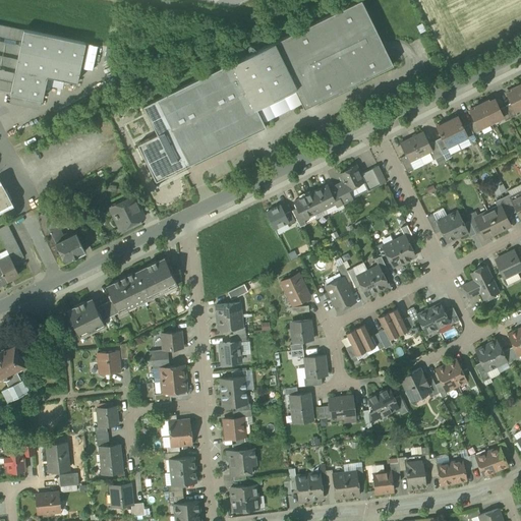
[(361,0),(273,44),(297,95),(302,104),(304,109),(393,65),(361,0)]
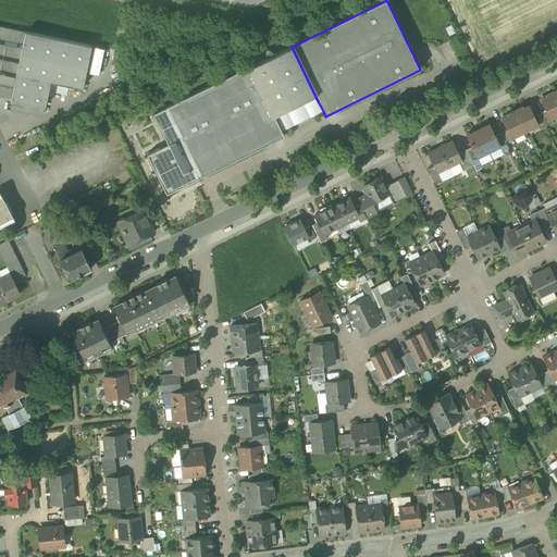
[(0,97),(11,99),(25,33),(0,27),(0,97)]
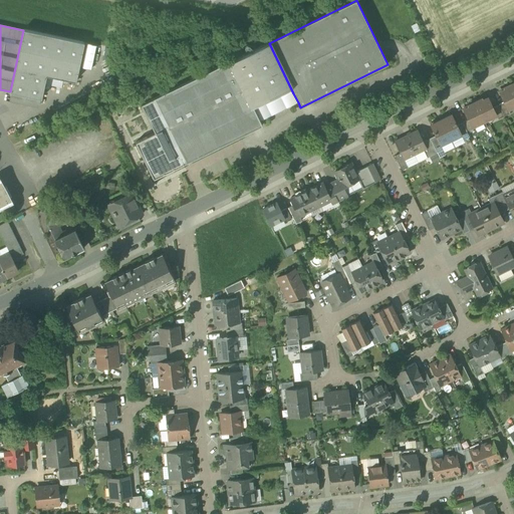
[(23,30),(10,91),(10,92),(11,92),(40,98),(41,99),(44,83),(46,75),(63,79),(76,81),(84,43),(23,30)]
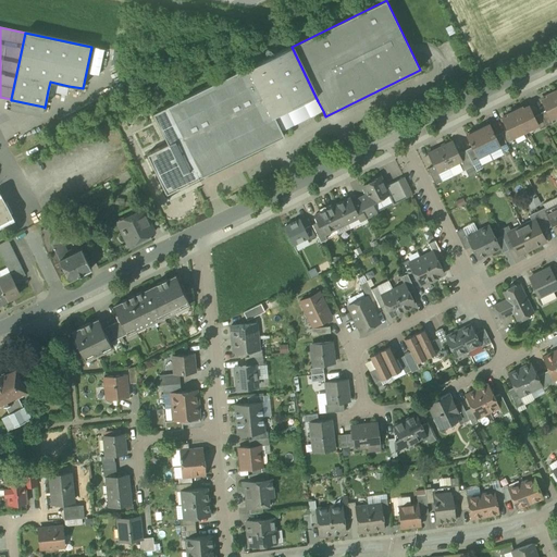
[(94,47),(88,73),(99,76),(104,49),(94,47)]
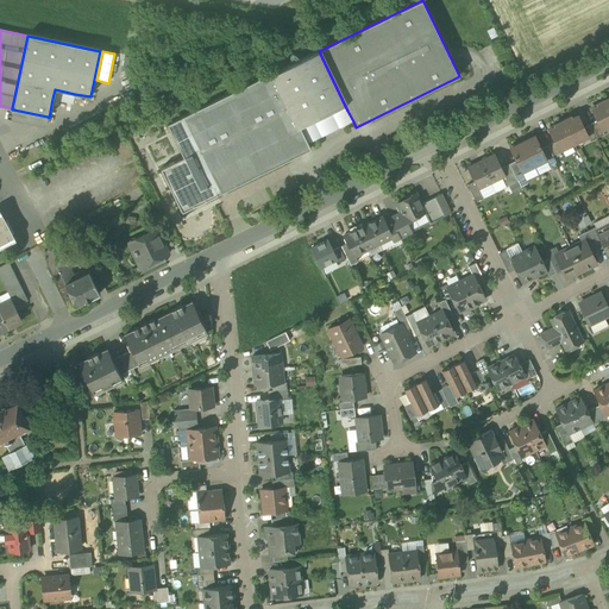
[(339,115),(347,111),(319,51),(272,73),(302,133),(311,130),(313,121),(319,124),(330,118),(331,113),(339,115)]
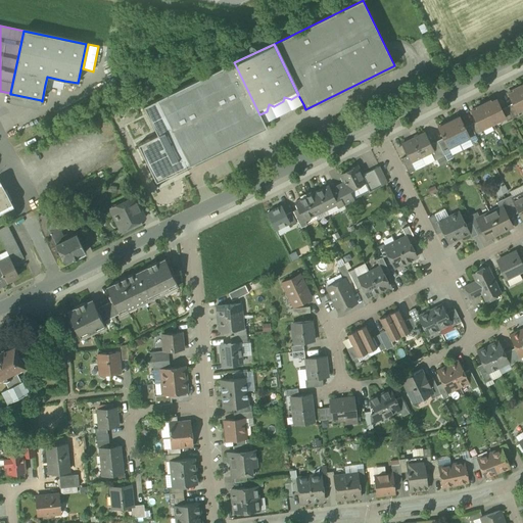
[(265,124),(259,114),(234,62),(154,101),(154,102),(144,107),(158,136),(138,145),(156,182),(167,177),(168,180),(178,176),(176,173),(187,168),(267,128),(265,124)]
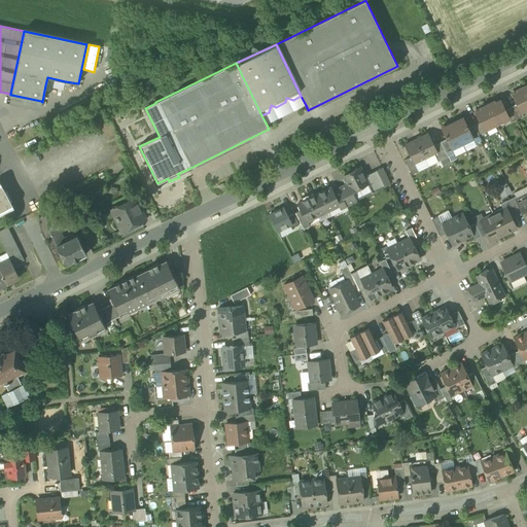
[(47,77),(45,85),(64,90),(65,81),(47,77)]
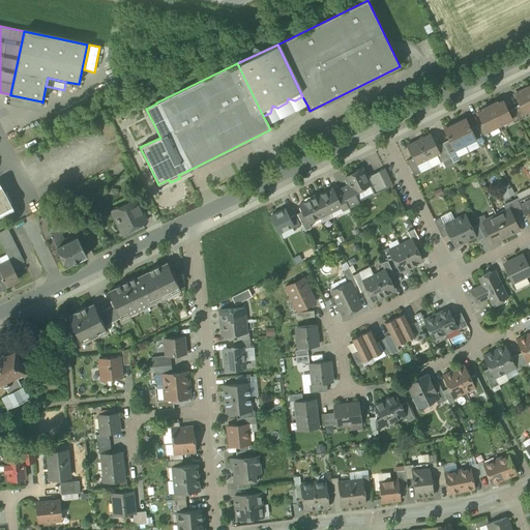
[(524,113),(529,110),(529,94),(526,87),(519,91),(520,92),(514,94),(516,97),(520,106),(524,113)]
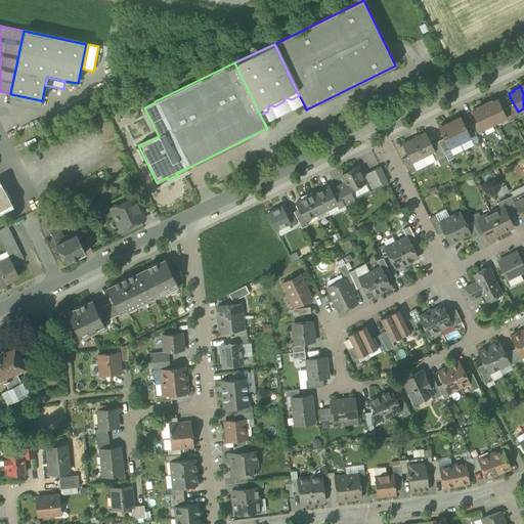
[(41,100),(11,94),(9,103),(39,110),(41,100)]
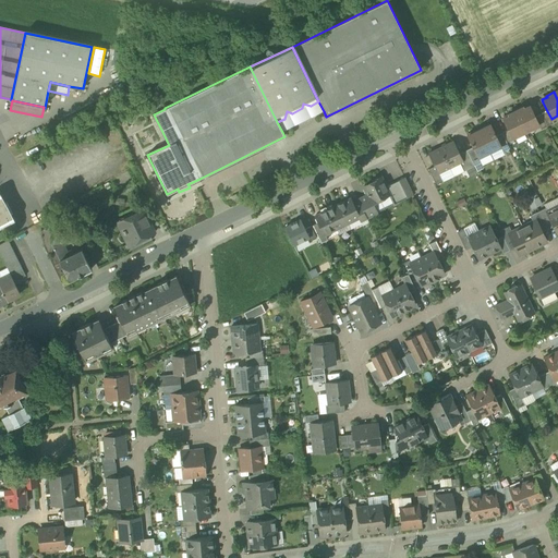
[(277,122),(282,132),(324,111),(318,101),(311,106),(303,104),(302,108),(292,113),(287,111),(284,119),(277,122)]
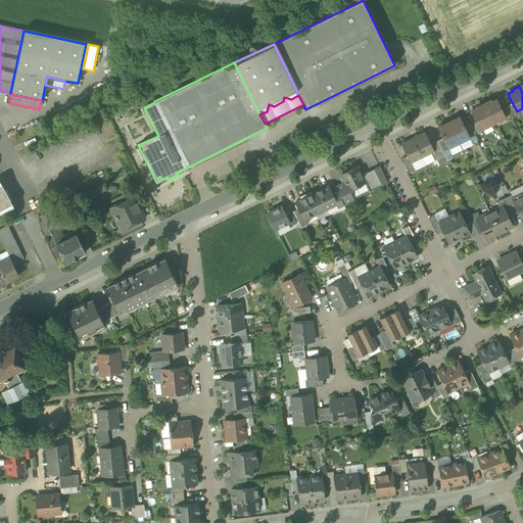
[(490,100),(483,104),(492,124),(505,117),(502,110),(497,102),(495,99),(491,101),(490,100)]
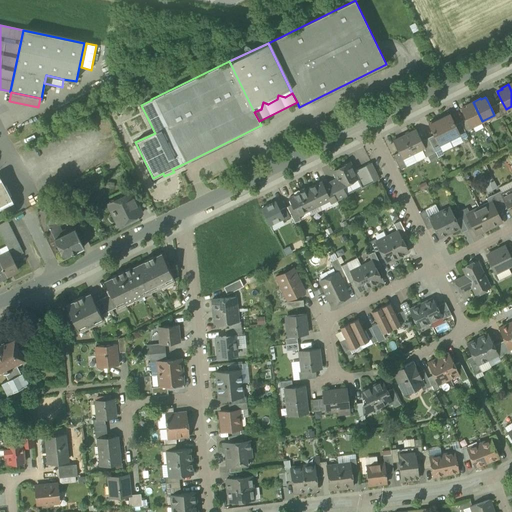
[(470,127),(482,121),(473,102),(465,105),(466,107),(461,109),(462,112),(466,119),(470,127)]
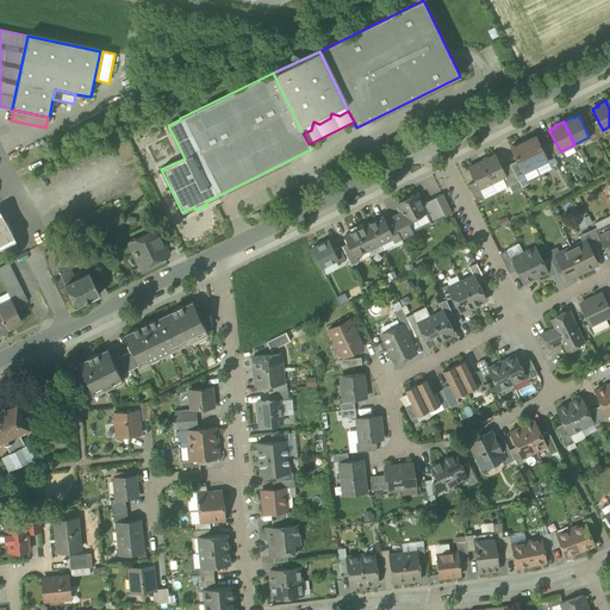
[(598,122),(591,125),(598,138),(605,135),(603,130),(598,122)]
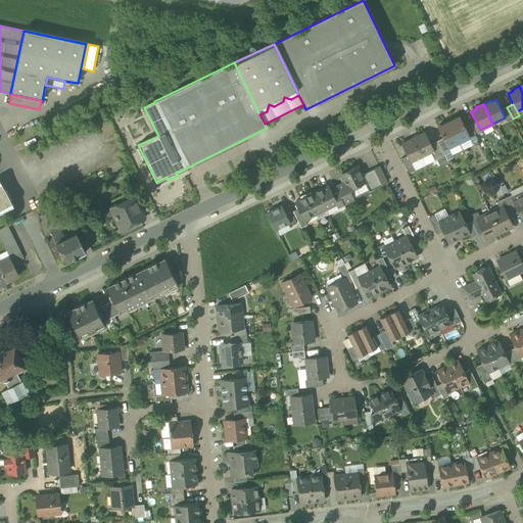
[(507,122),(513,119),(507,107),(502,110),(505,117),(507,122)]
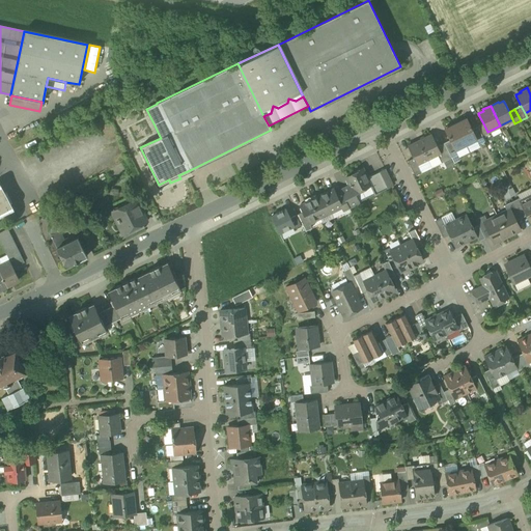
[(455,124),(466,144),(476,139),(472,130),(467,118),(466,119),(465,118),(460,120),(460,121),(455,124)]
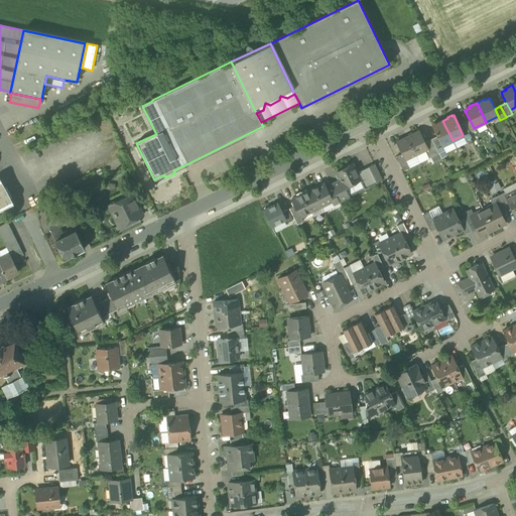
[(470,120),(464,123),(470,134),(475,131),(474,128),(470,120)]
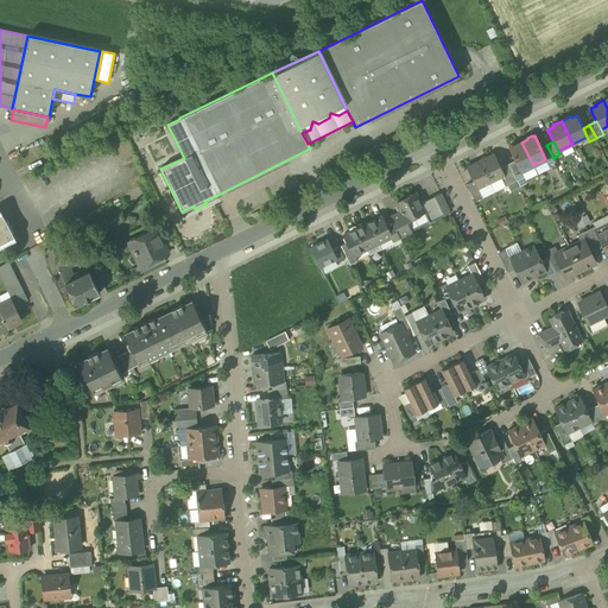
[(520,172),(520,171),(533,165),(521,143),(515,145),(514,144),(510,146),(510,147),(508,149),(514,160),(520,172)]
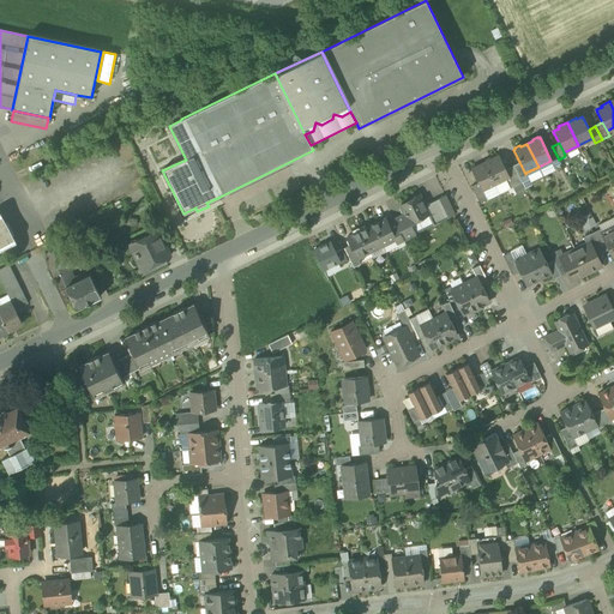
[(560,163),(559,160),(552,146),(546,150),(551,161),(553,167),(560,163)]
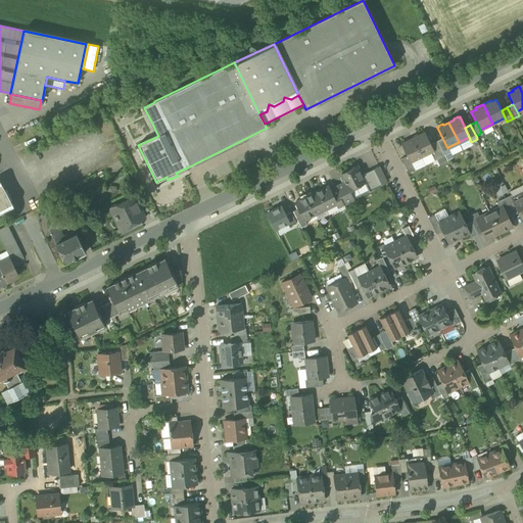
[(412,139),(421,157),(431,152),(434,151),(431,144),(425,133),(412,139)]
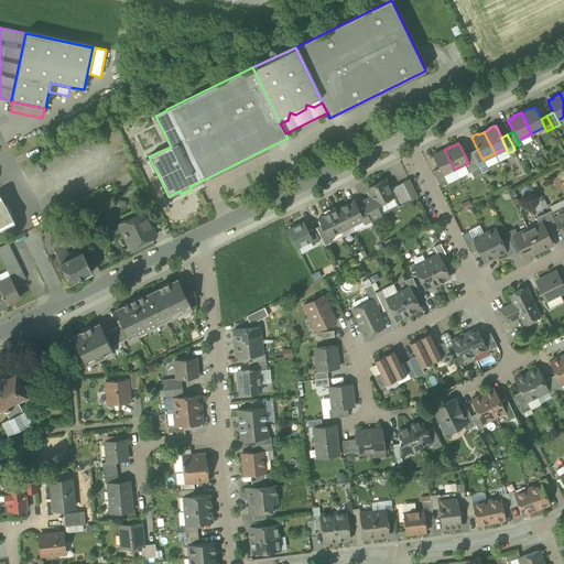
[(508,153),(506,148),(495,153),(498,161),(509,155),(508,153)]
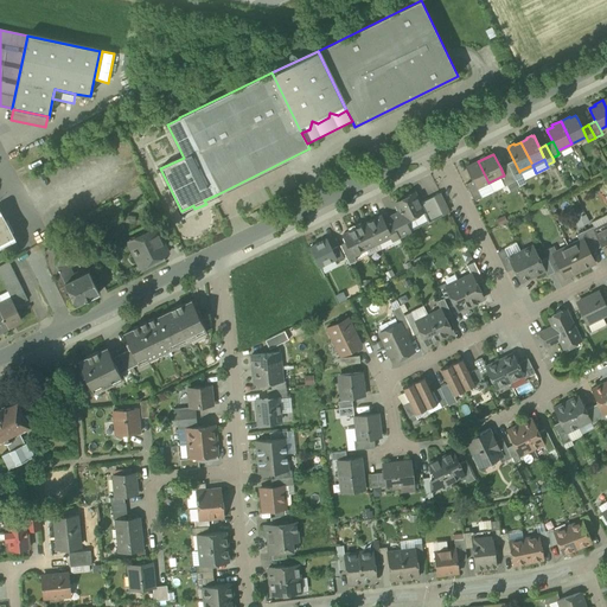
[(513,160),(508,164),(516,180),(523,177),(519,171),(519,172),(513,160)]
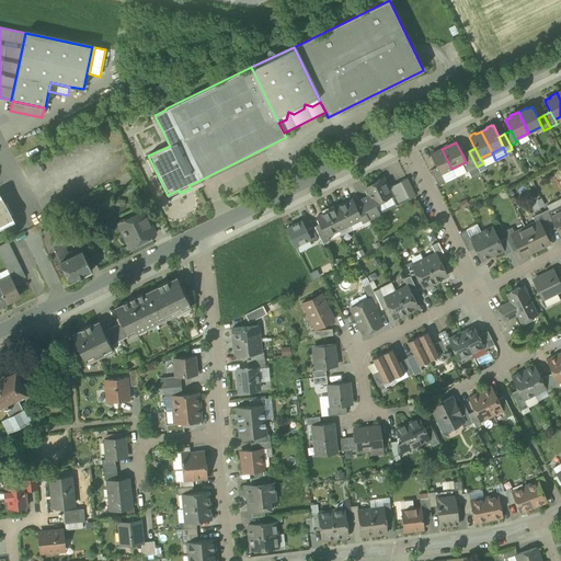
[(441,174),(451,169),(442,149),(430,155),(436,168),(439,174),(441,174)]
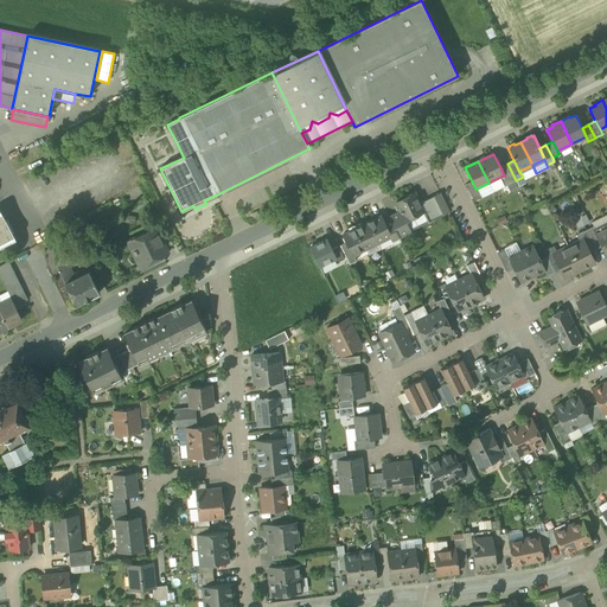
[(504,186),(516,180),(508,164),(500,167),(504,176),(500,177),(504,186)]
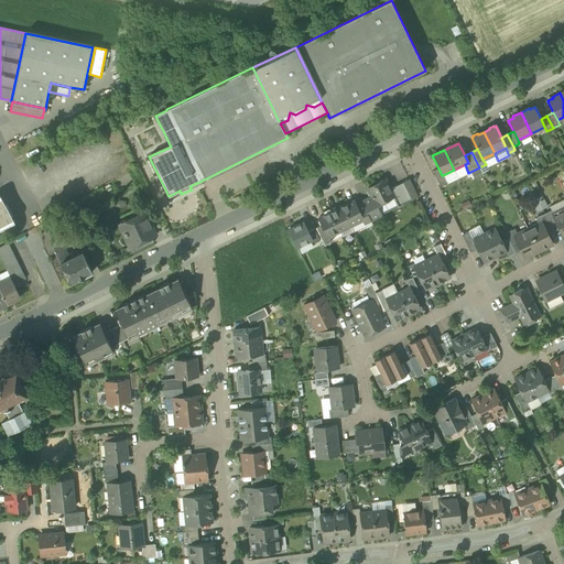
[(498,161),(495,153),(483,159),(486,164),(488,166),(498,161)]
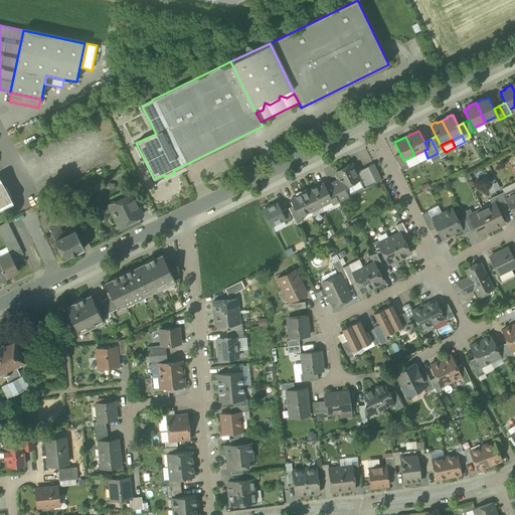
[(427,158),(424,150),(414,155),(418,163),(427,158)]
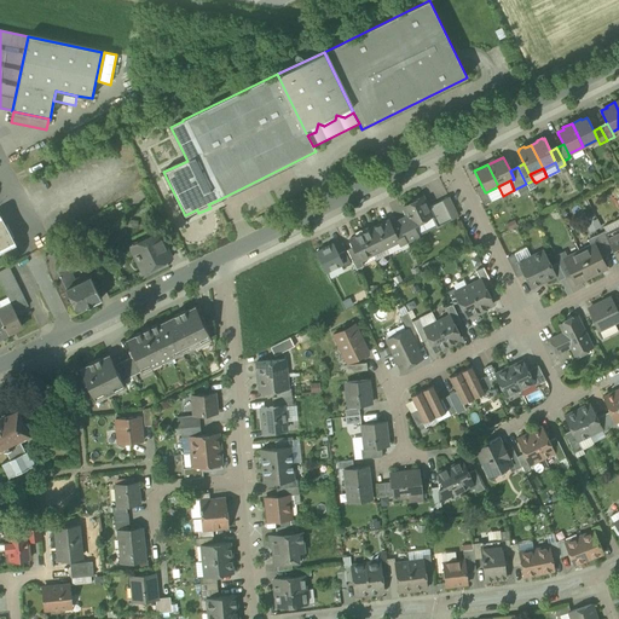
[(476,191),(484,206),(491,202),(486,192),(485,192),(481,185),(475,187),(476,191)]
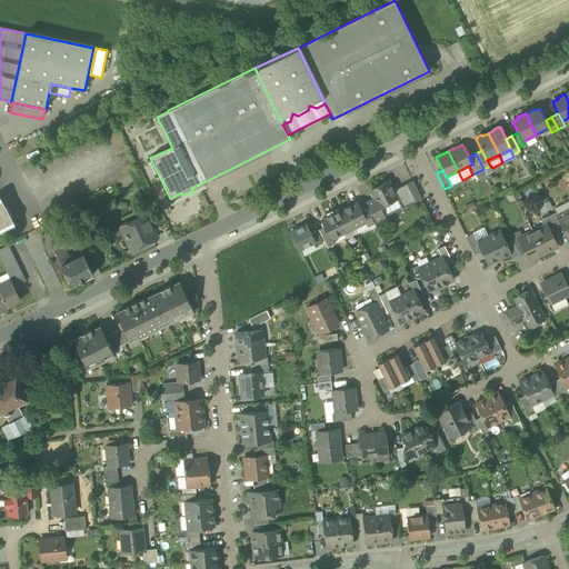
[(375,199),(379,208),(380,207),(397,199),(392,190),(388,180),(387,181),(379,185),(379,187),(370,190),(375,199)]
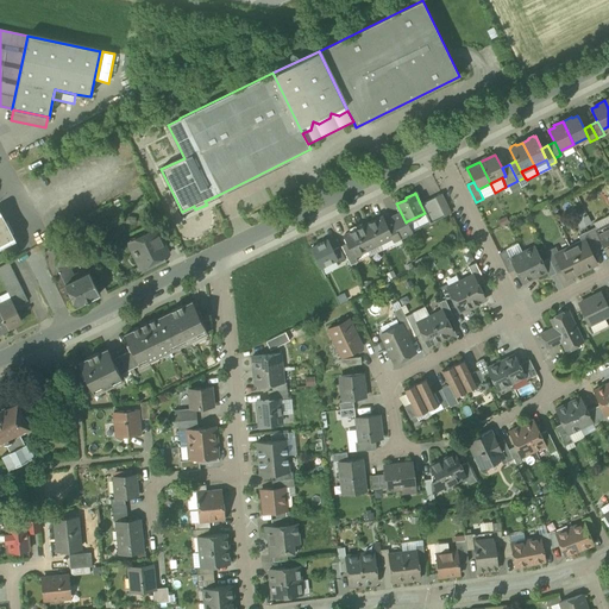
[(441,194),(435,196),(445,215),(451,213),(441,194)]
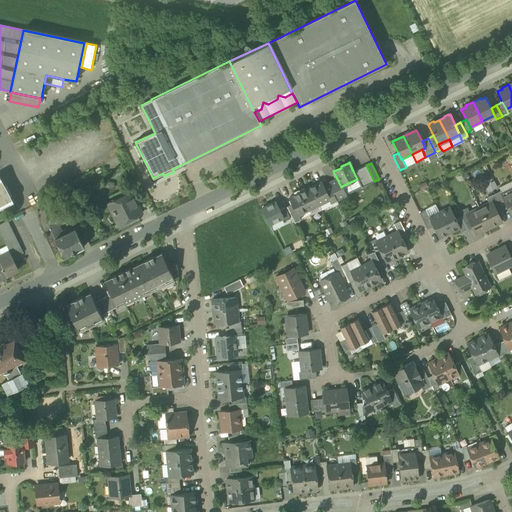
[(361,188),(374,181),(366,165),(353,171),(357,179),(361,188)]
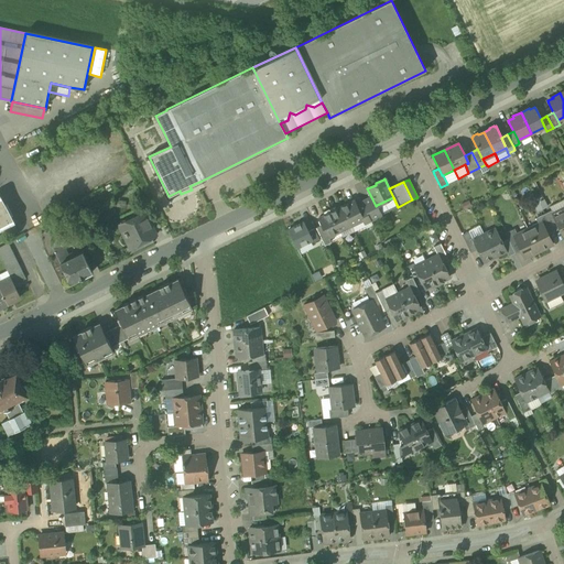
[(0,195),(0,204),(11,226),(15,224),(0,195)]
